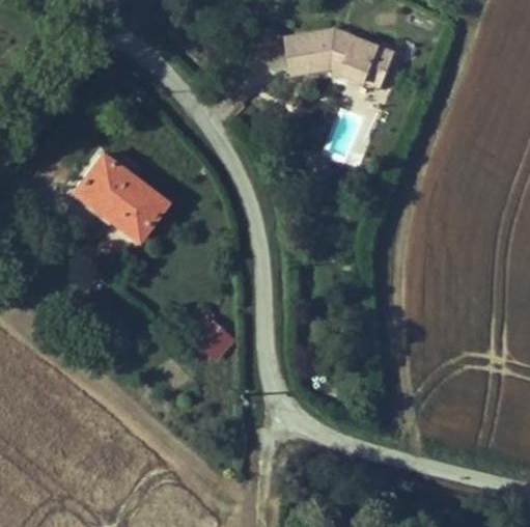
[(335,71),(364,83),(379,47),(380,45),(337,28),(283,35),(289,76),(331,70),(335,71)]
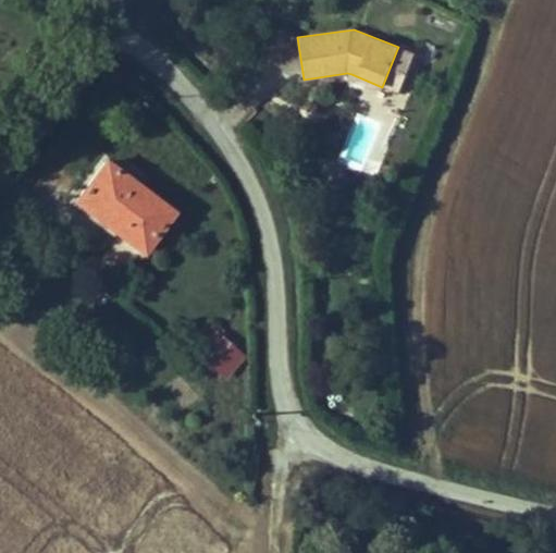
[(396,94),(412,56),(397,49),(382,87),(396,94)]
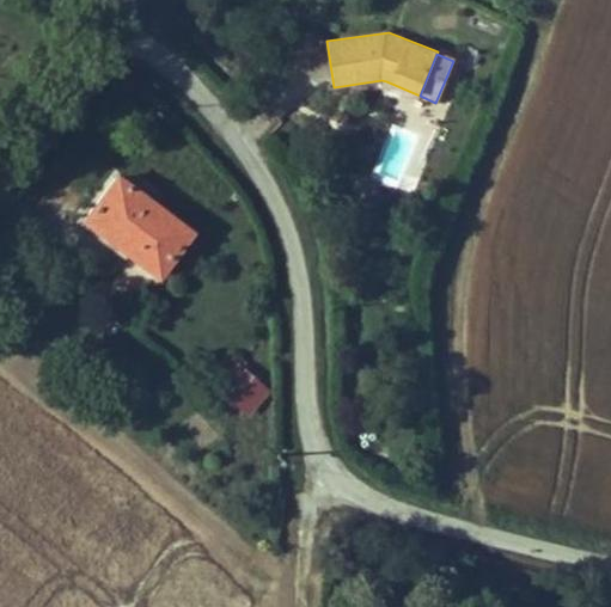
[(417,102),(420,96),(386,81),(384,87),(417,102)]
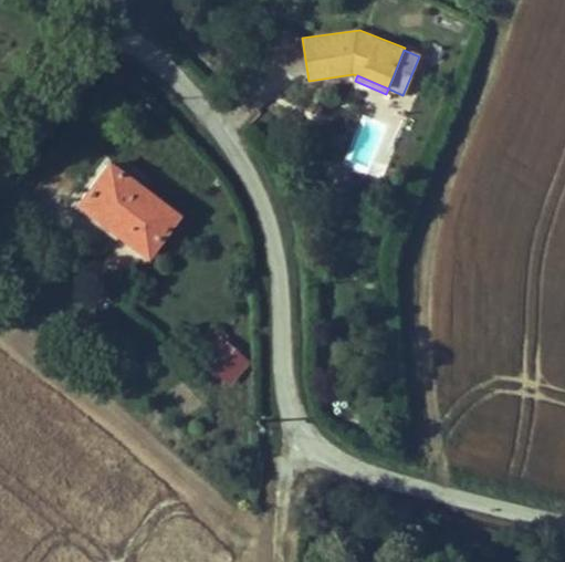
[(178,212),(104,157),(72,200),(146,256),(178,212)]
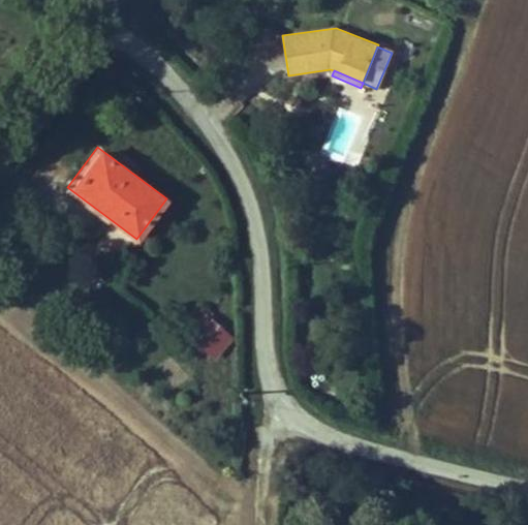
[(202,314),(182,337),(212,362),(231,340),(202,314)]
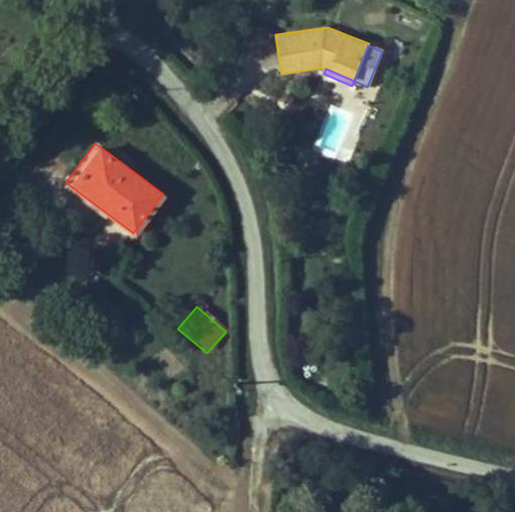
All buildings are outlined.
